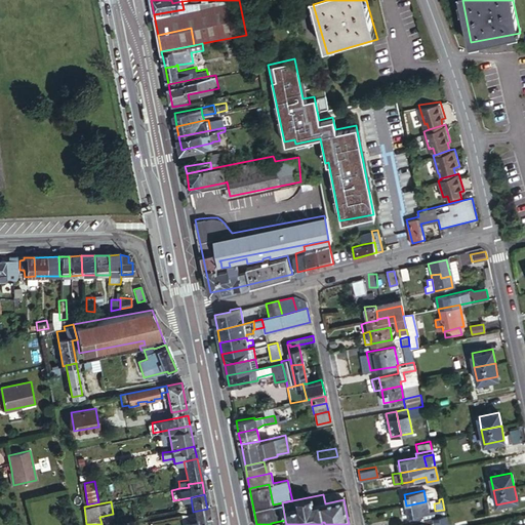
[(444,510),(435,511),(428,513),(426,501),(406,506),(400,507),(402,517),(408,516),(409,522),(432,518),(445,515),(444,510)]
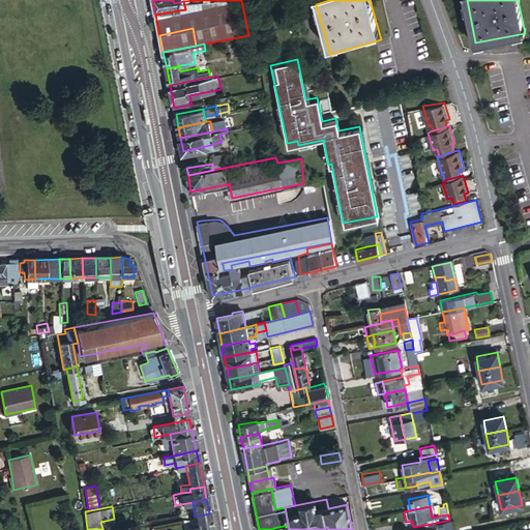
[(197,527),(211,524),(209,513),(195,517),(197,527)]
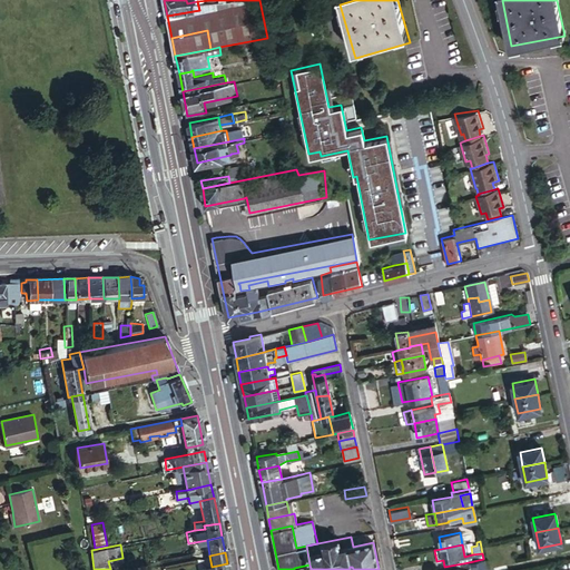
[(484,569),(483,559),(469,562),(470,567),(460,569),(460,568),(445,569),(484,569)]
